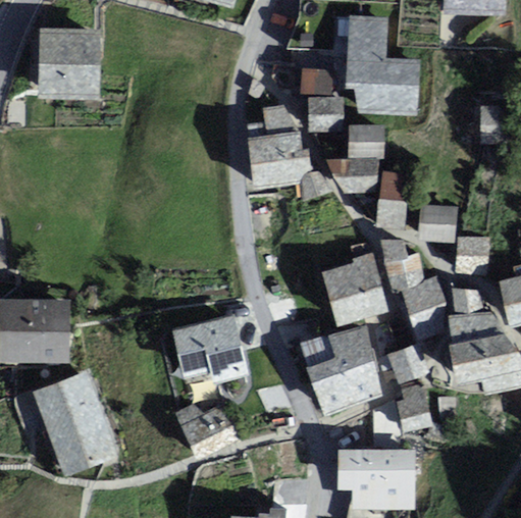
[(438,0),(438,10),(495,12),(495,0),(438,0)]
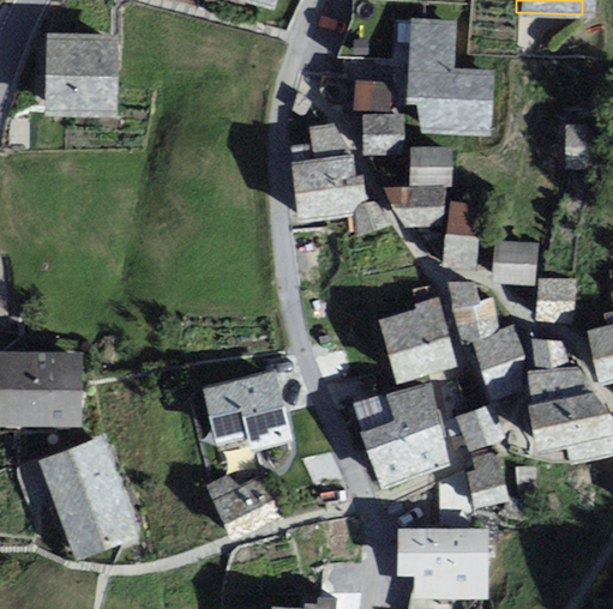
[(491,128),(494,61),(454,59),(456,12),(413,10),(407,124),(491,128)]
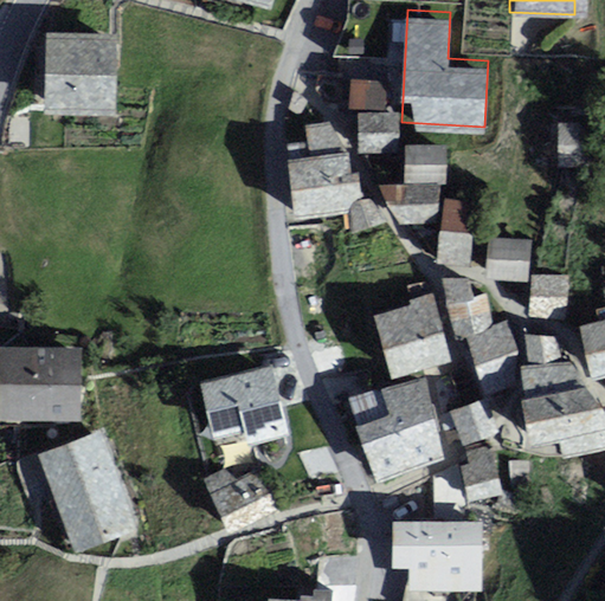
[(110,44),(42,45),(43,114),(111,112),(110,44)]
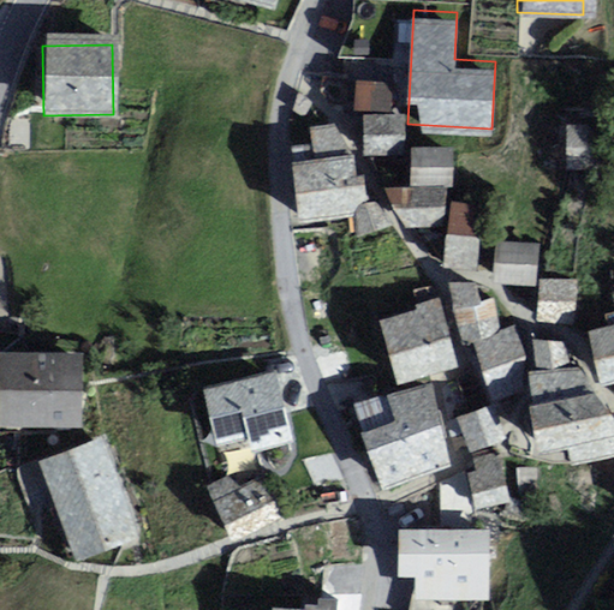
[(406,111),(362,112),(363,150),(409,150),(409,143),(406,111)]
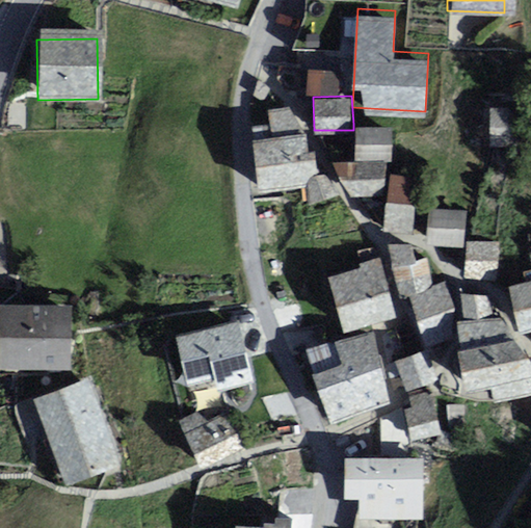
[(526,114),(492,114),(492,147),(527,147),(526,114)]
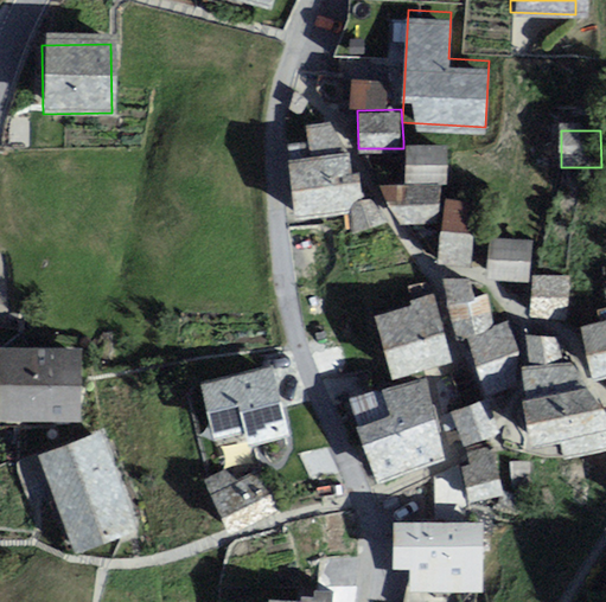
[(445,141),(403,141),(403,148),(406,183),(444,183),(445,141)]
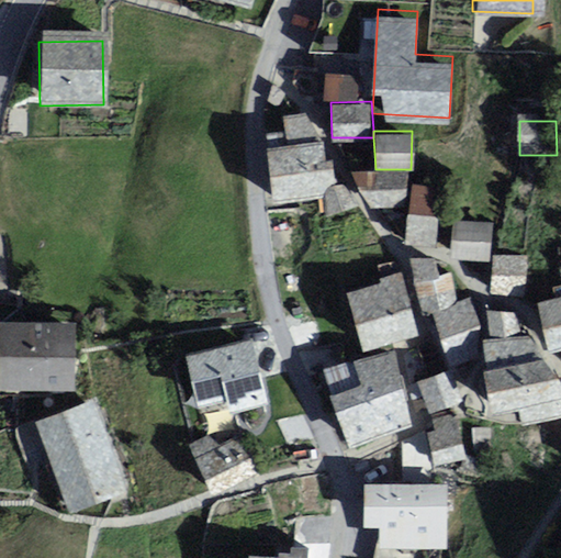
[(320,153),(269,156),(276,205),(329,199),(328,191),(320,153)]
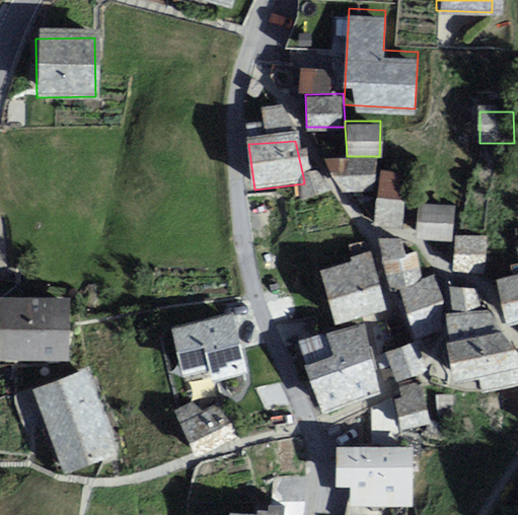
[(379,171),(379,156),(347,156),(347,193),(379,192),(379,171)]
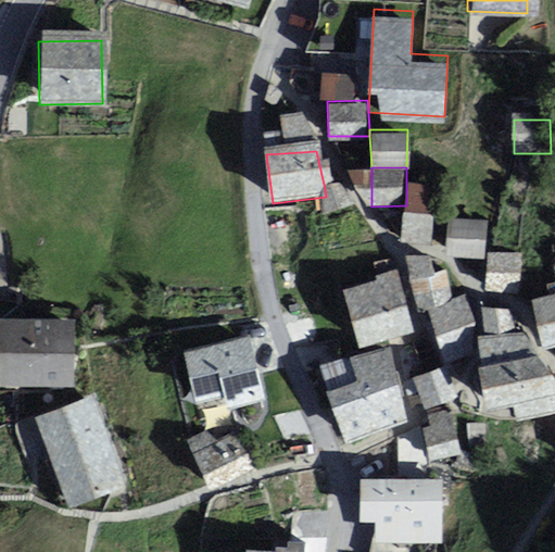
[(434,185),(406,184),(406,205),(405,238),(433,238),(434,185)]
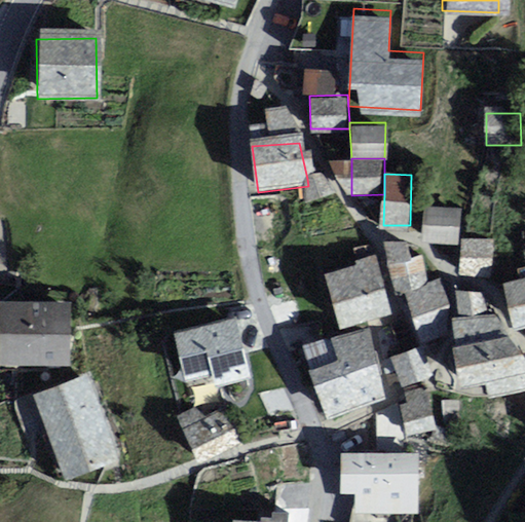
[(457,217),(424,216),(423,244),(456,246),(456,236),(457,217)]
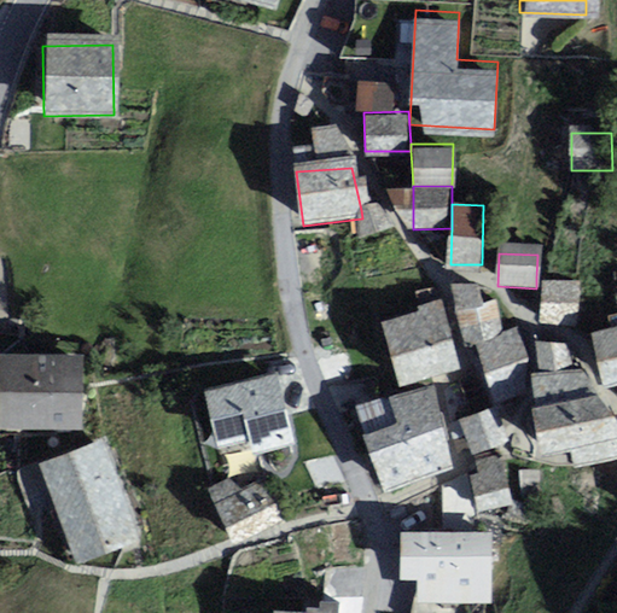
[(581,276),(536,278),(536,289),(539,325),(578,321),(581,276)]
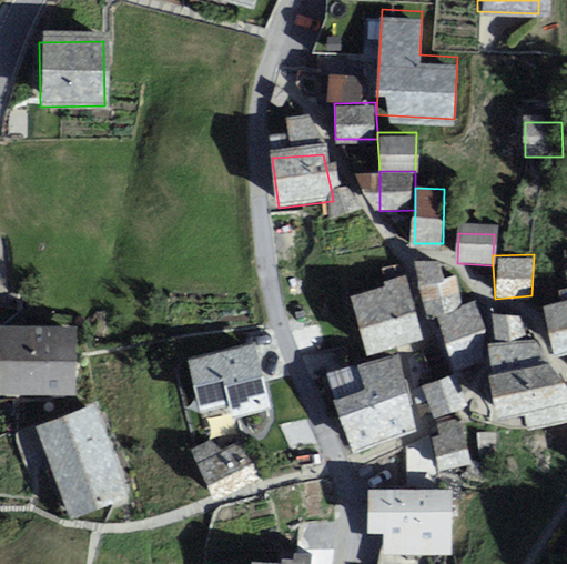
[(437,258),(411,262),(425,312),(438,312),(463,304),(457,278),(444,281),(437,258)]
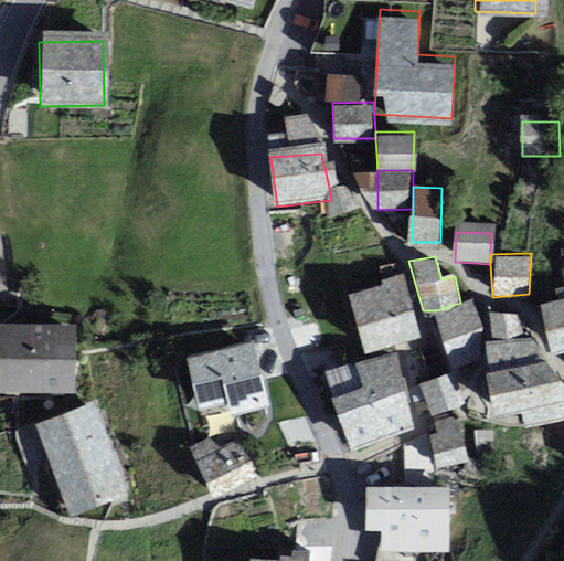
[(403,287),(353,302),(366,351),(417,338),(403,287)]
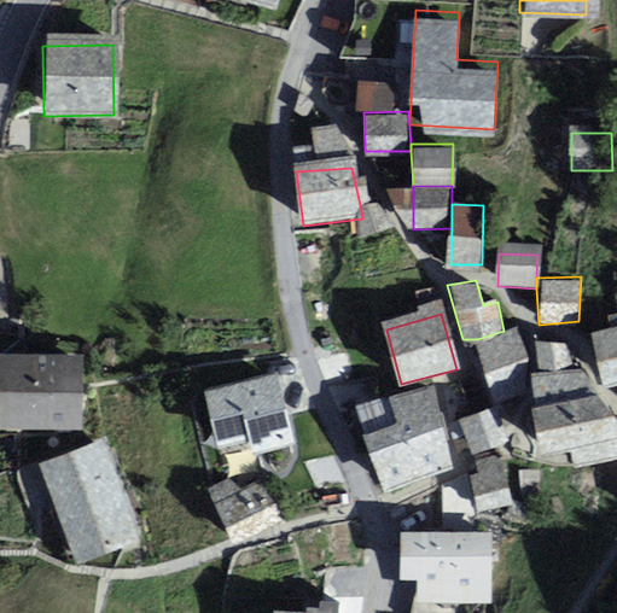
[(616,334),(593,339),(603,387),(616,384),(616,334)]
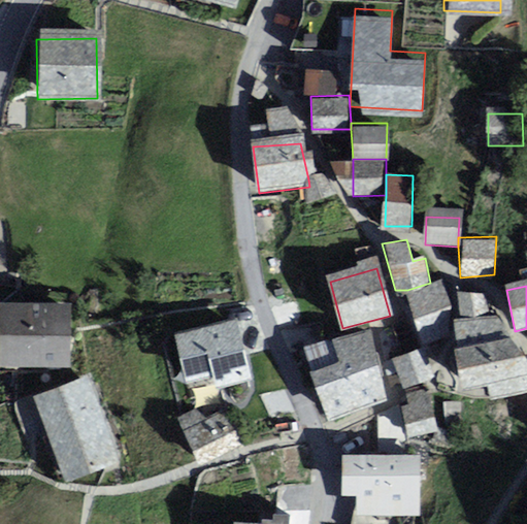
[(64,310),(0,309),(0,367),(63,368),(64,310)]
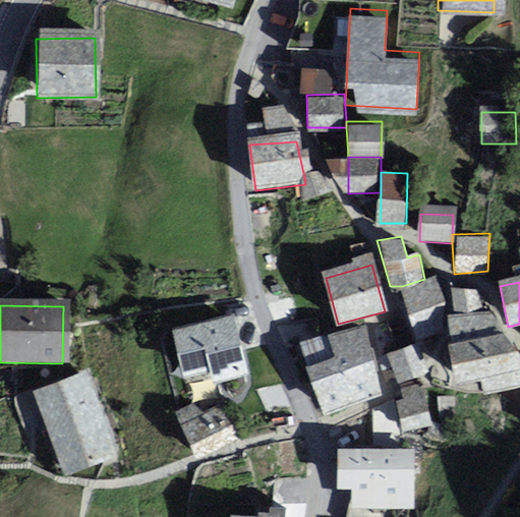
[(228,323),(171,337),(180,374),(237,359),(228,323)]
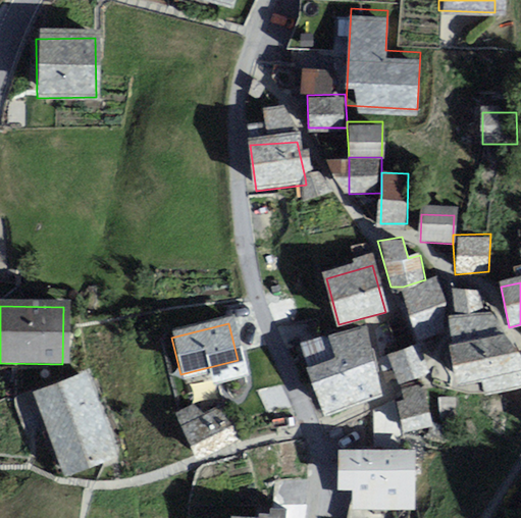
[(361,334),(304,352),(321,411),(378,394),(361,334)]
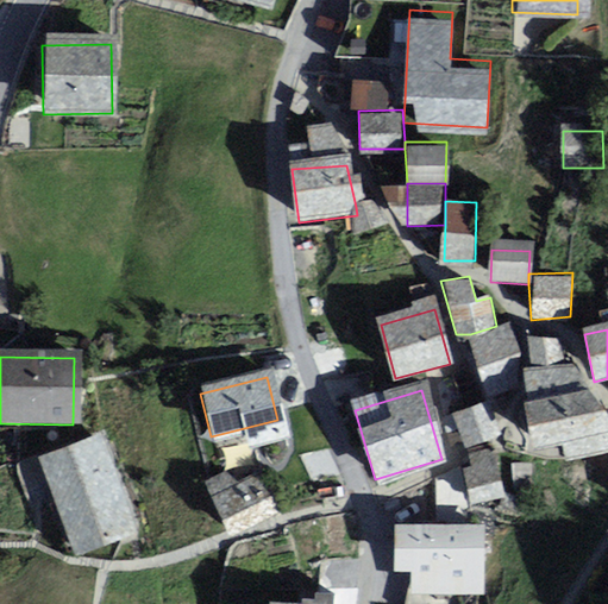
[(467,441),(501,428),(487,390),(452,403),(467,441)]
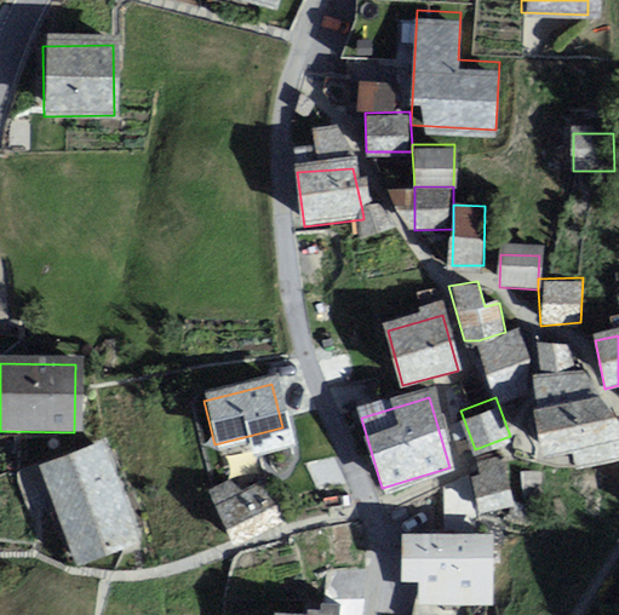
[(99,448),(40,469),(75,567),(135,546),(99,448)]
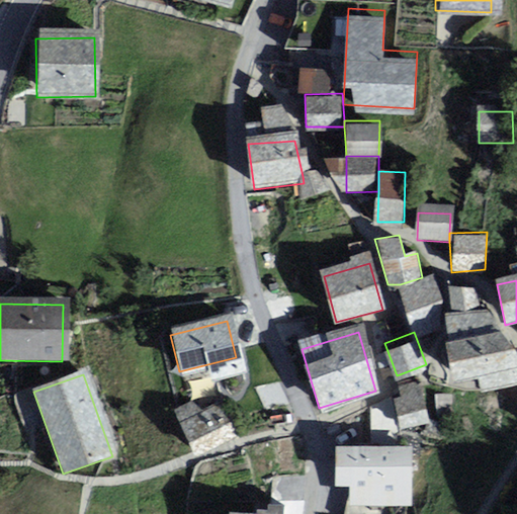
[(222,402),(178,422),(193,455),(237,435),(222,402)]
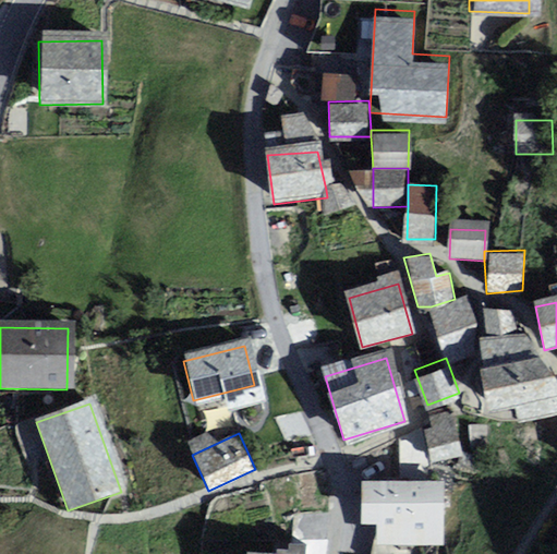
[(403,469),(427,468),(426,445),(402,446),(403,469)]
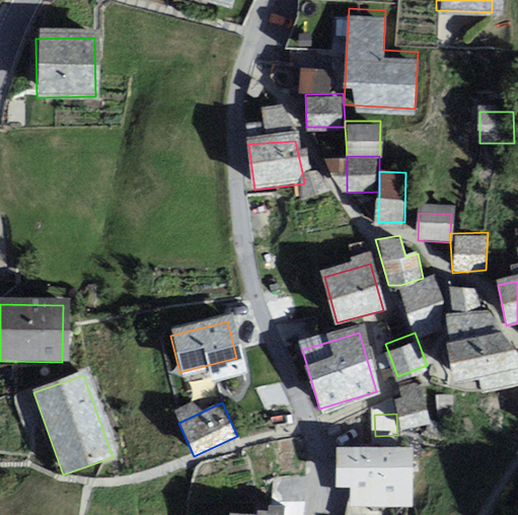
[(420,445),(331,446),(333,488),(350,488),(350,506),(421,505),(420,445)]
